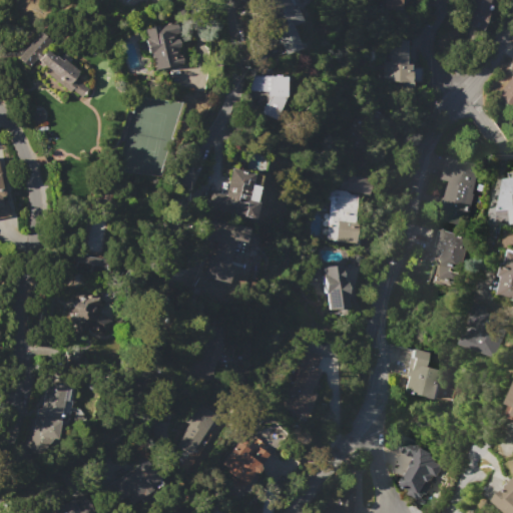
[(287,0),(292,11),(282,15),(286,26),(275,30),(262,0),(287,0)]
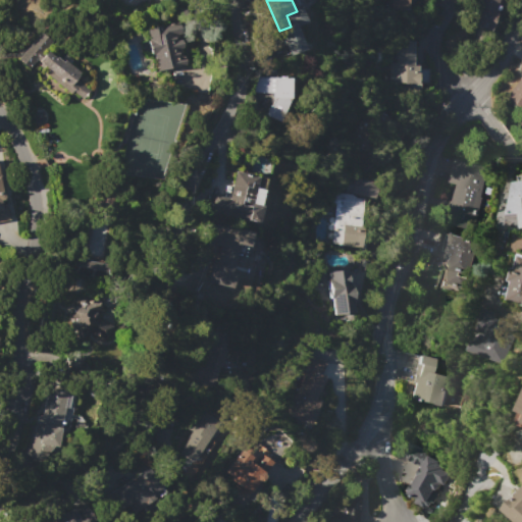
[(407,0),(407,9),(389,8),(389,0),(407,0)]
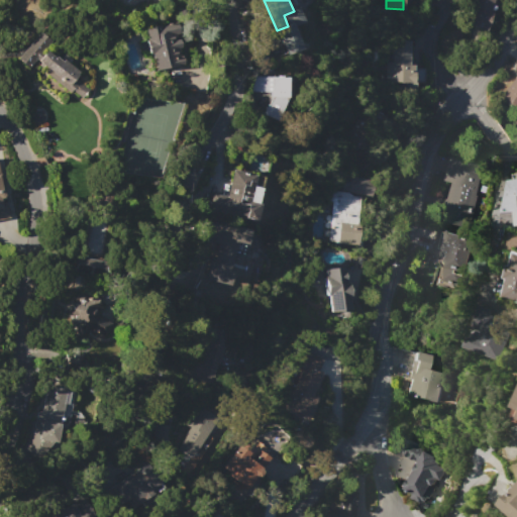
[(471,0),(493,0),(490,10),(492,11),(486,30),(463,22),(471,0)]
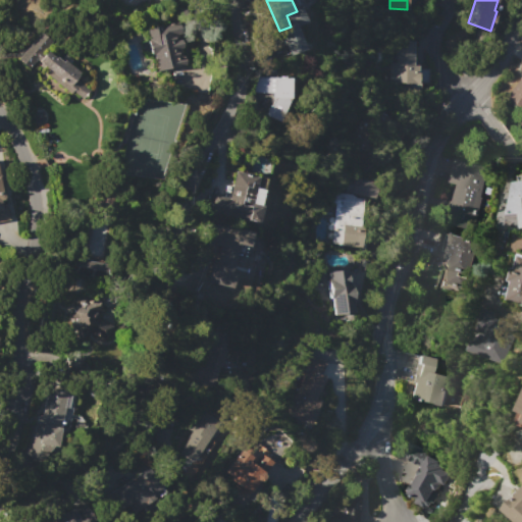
[(145,29),(160,24),(161,28),(177,23),(179,35),(176,35),(177,40),(179,40),(181,47),(179,48),(181,57),(183,57),(184,65),(156,71),(152,54),(150,55),(149,50),(141,51),(139,42),(148,40),(145,29)]
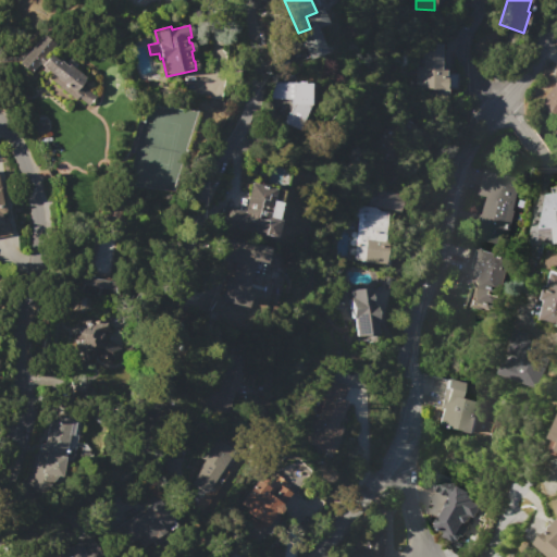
[(15,66),(41,34),(54,45),(48,53),(58,61),(58,60),(65,66),(66,65),(65,64),(70,59),(76,64),(73,69),(84,78),(79,84),(94,96),(87,103),(78,97),(75,100),(46,76),(49,73),(39,65),(29,77),(15,66)]
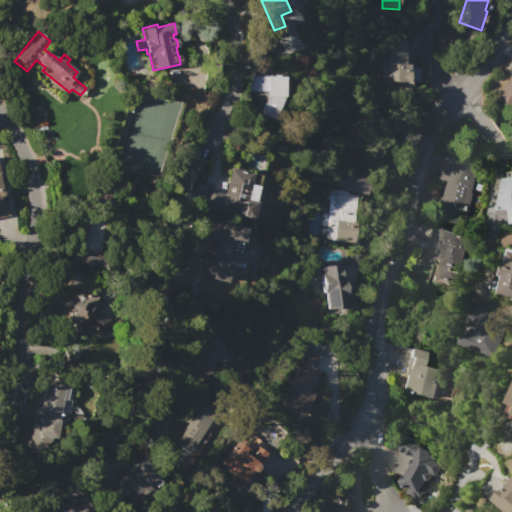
[(379,80),(380,63),(384,63),(384,61),(388,61),(389,40),(405,40),(404,64),(409,64),(409,81),(379,80)]
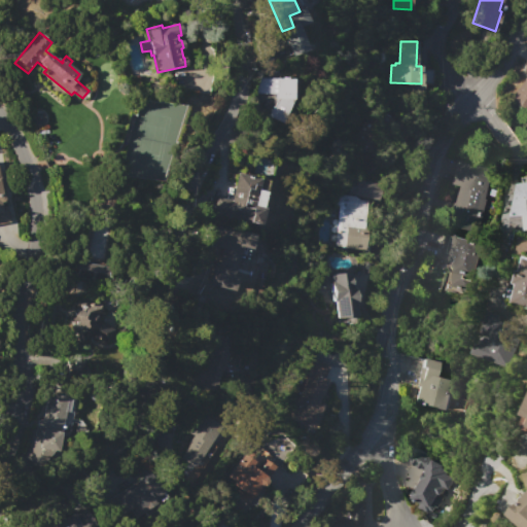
[(526,74),(526,113),(508,99),(526,74)]
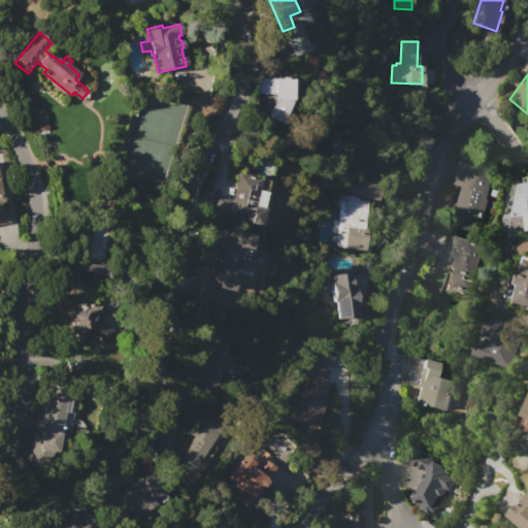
[(297,98),(284,124),(267,117),(276,94),(257,94),(257,78),(283,78),(283,76),(294,77),(294,79),(298,79),(297,95),(297,98)]
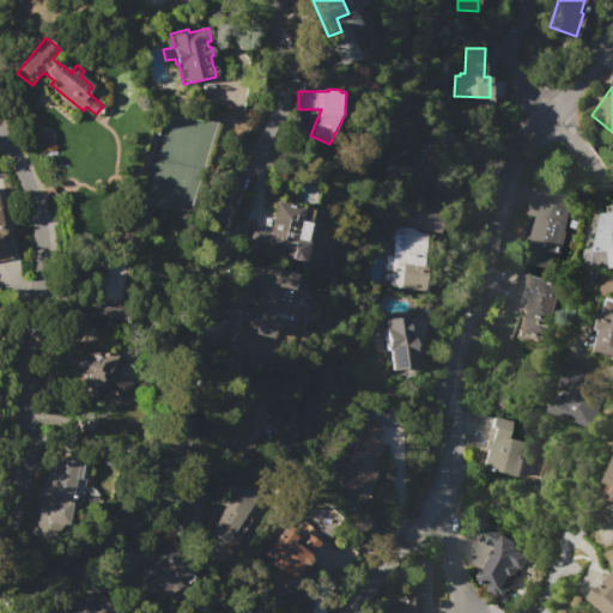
[(405,173),(426,183),(442,155),(463,167),(473,149),(429,126),(405,173)]
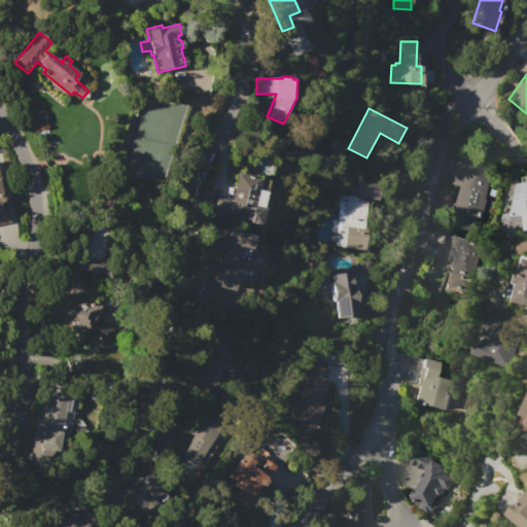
[(457,160),(492,169),(476,233),(448,225),(459,185),(451,183),(457,160)]
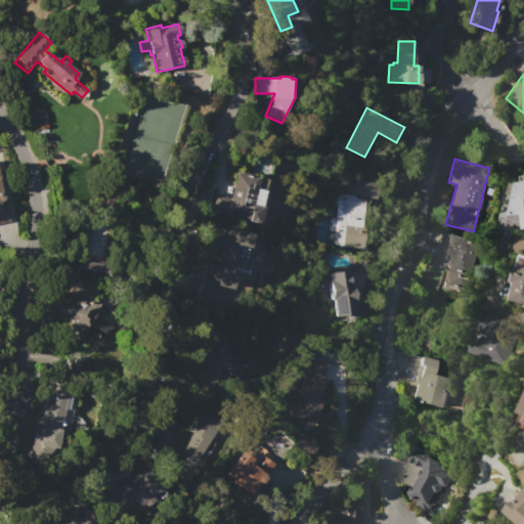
[(368,163),(372,168),(365,173),(362,169),(368,163)]
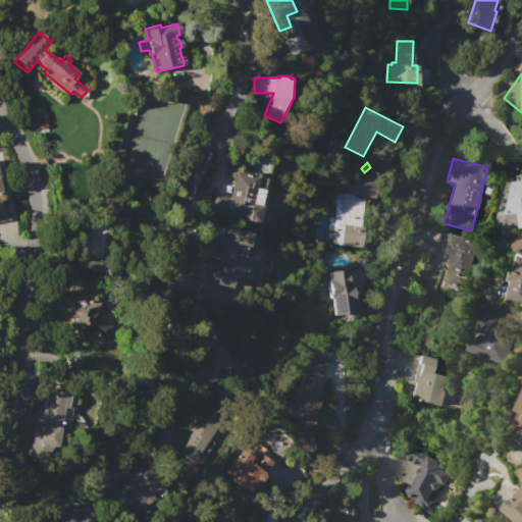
[(235,170),(256,176),(253,188),(261,190),(257,206),(261,207),(257,223),(208,211),(213,194),(227,198),(235,170)]
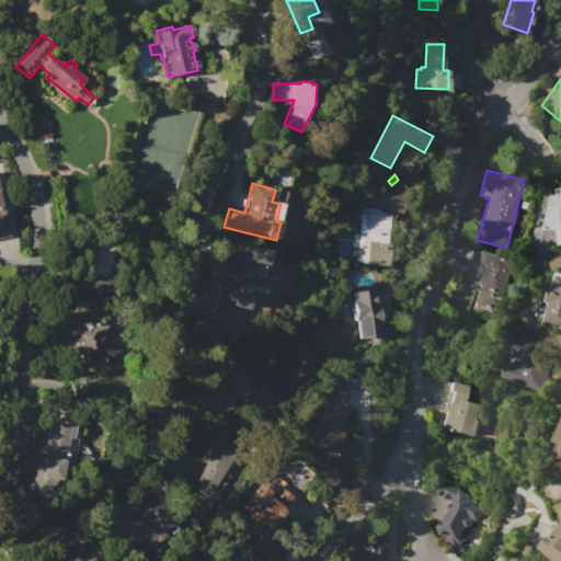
[(0,190),(6,214),(0,214),(0,219),(6,218),(10,236),(0,237),(0,190)]
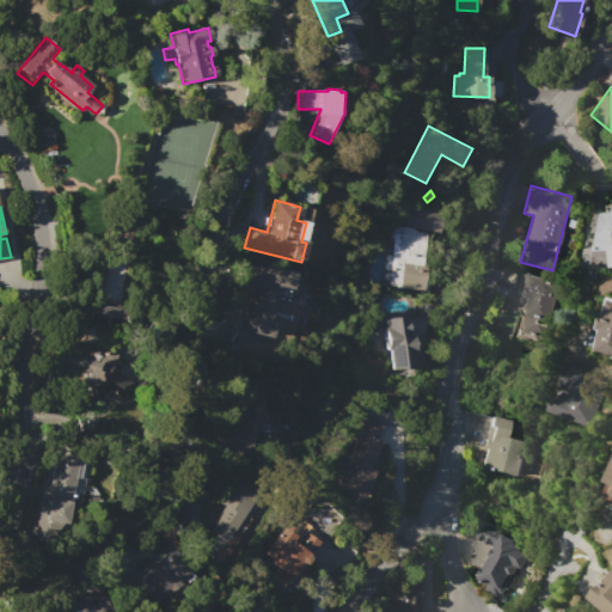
[(407,207),(440,214),(436,232),(403,225),(407,207)]
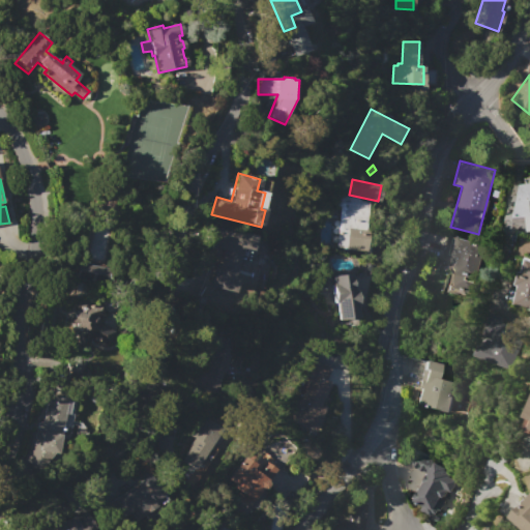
[(365,252),(337,248),(342,207),(340,206),(340,199),(344,200),(344,196),(356,197),(361,201),(369,202),(365,230),(367,230),(365,252)]
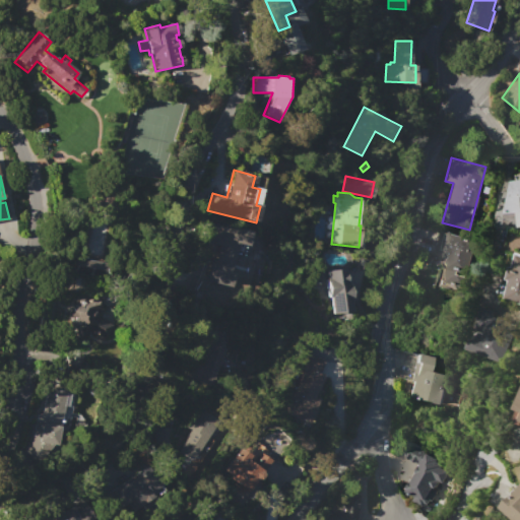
[(212,225),(243,234),(242,241),(238,253),(236,253),(231,272),(235,273),(231,287),(205,280),(210,261),(203,259),(212,225)]
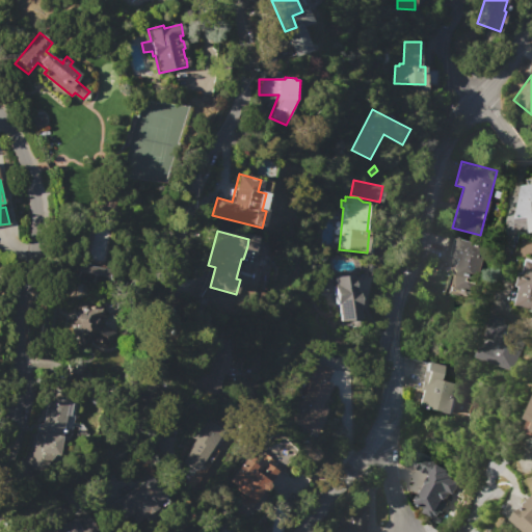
[(450,236),(487,245),(474,294),(452,289),(457,273),(448,260),(449,258),(444,257),(450,236)]
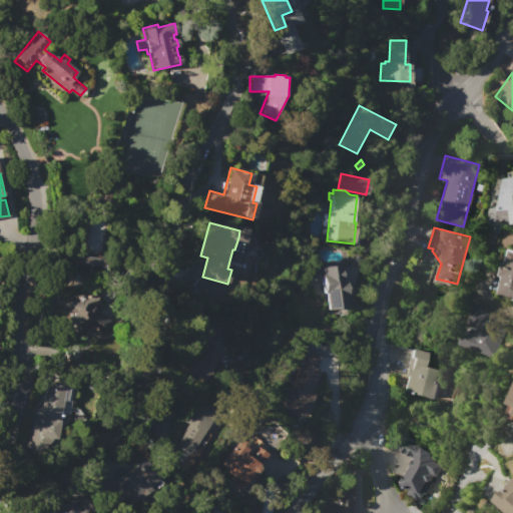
[(512,251),(512,301),(496,297),(502,276),(499,275),(502,262),(505,263),(508,250),(512,251)]
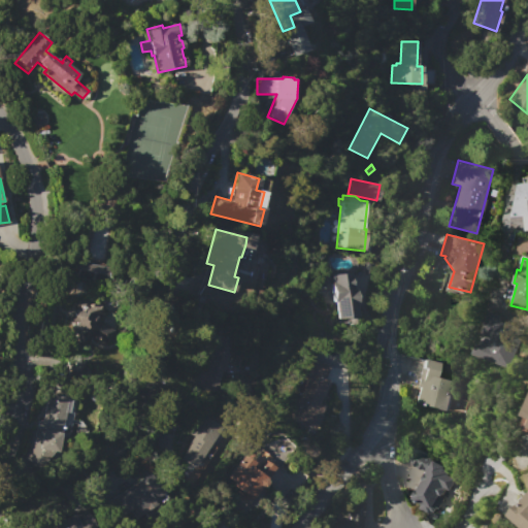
[(79,263),(107,268),(105,282),(76,276),(79,263)]
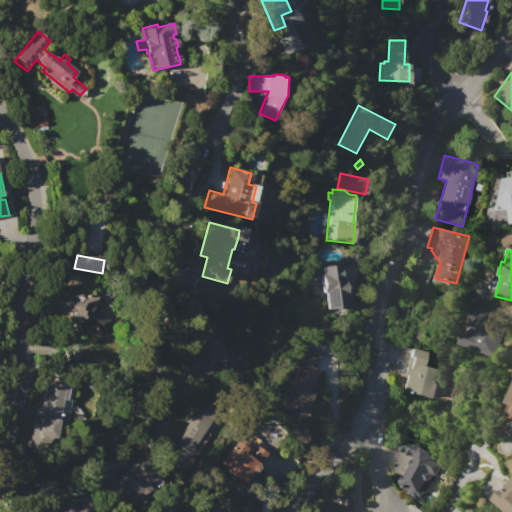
[(322,266),(338,265),(340,279),(342,279),(344,306),(326,308),(324,294),(322,294),(321,283),(323,283),(322,266)]
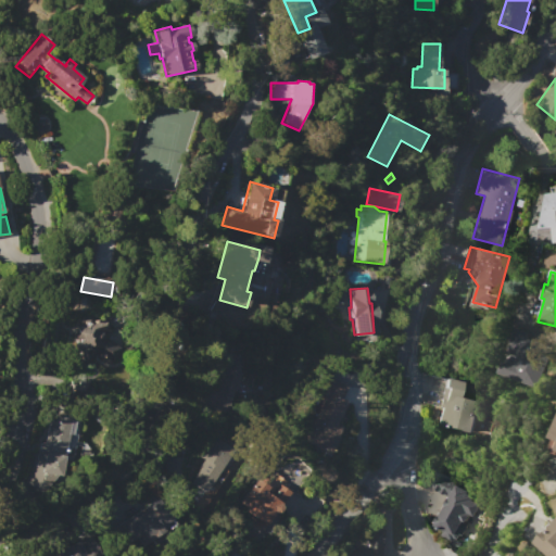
[(79,319),(92,317),(93,323),(104,318),(109,329),(103,332),(104,339),(106,341),(119,348),(113,362),(98,354),(93,355),(84,352),(77,333),(80,330),(79,319)]
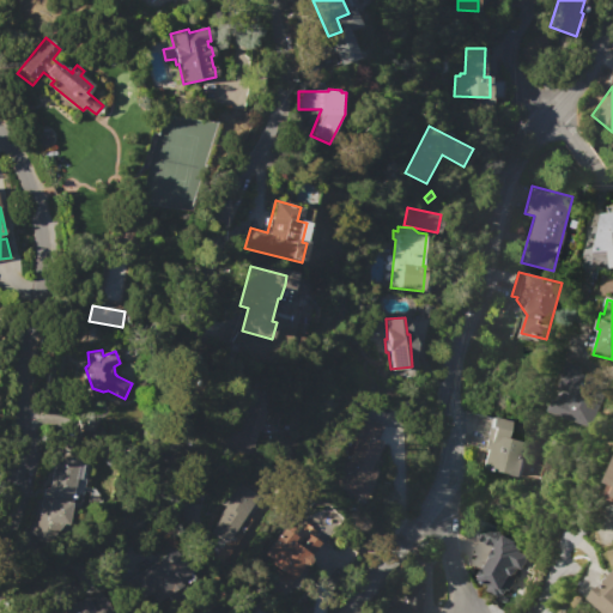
[(572,363),(583,366),(581,374),(606,383),(589,430),(547,414),(554,396),(565,400),(569,392),(563,389),(572,363)]
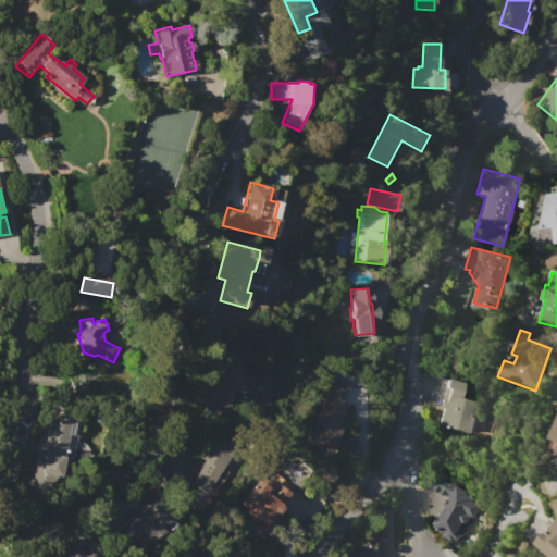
[(229,355),(242,358),(238,372),(240,372),(238,381),(247,383),(244,394),(233,391),(229,407),(225,406),(224,408),(220,407),(220,409),(198,405),(201,388),(214,392),(221,366),(225,367),(229,355)]
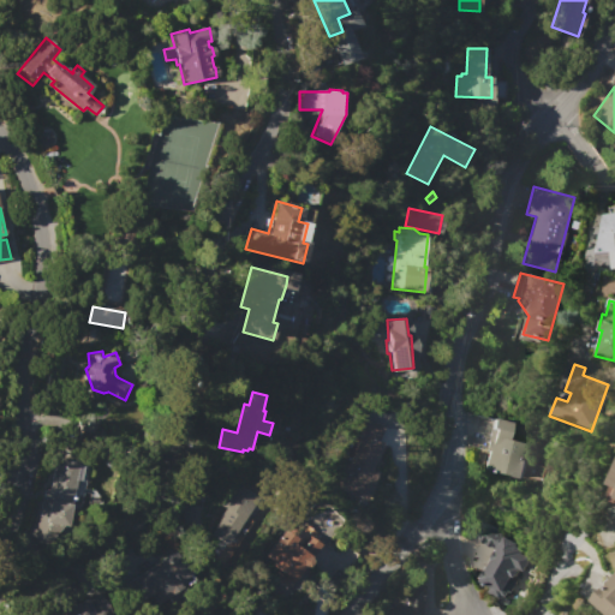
[(338,488),(359,439),(353,436),(360,418),(382,428),(376,441),(382,443),(371,470),(376,472),(365,500),(338,488)]
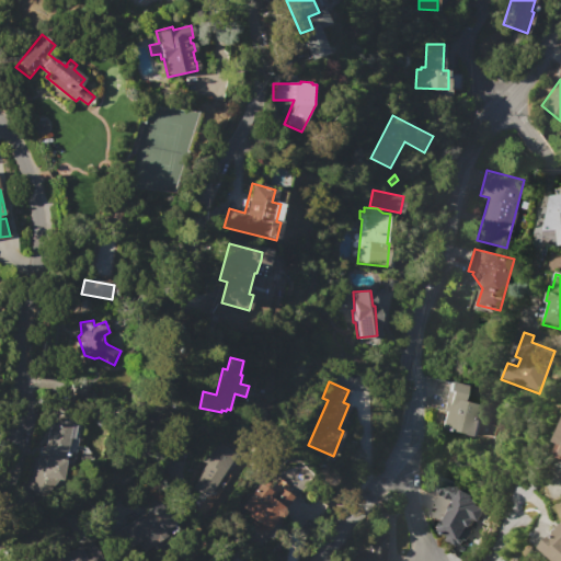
[(451,381),(468,386),(465,401),(478,404),(476,414),(473,413),(472,418),(478,419),(473,436),(441,428),(447,403),(448,403),(451,391),(449,391),(451,381)]
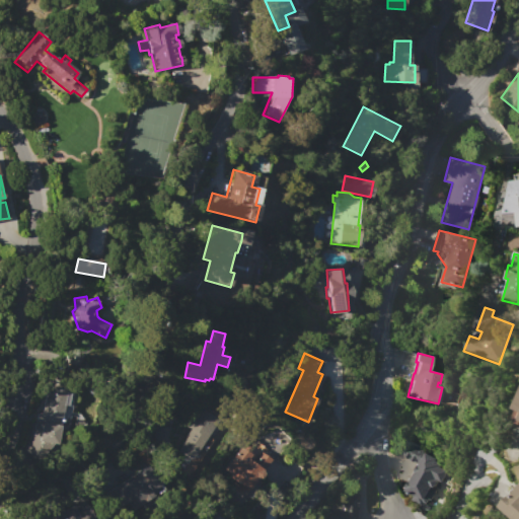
[(65,368),(81,369),(81,355),(65,355),(65,368)]
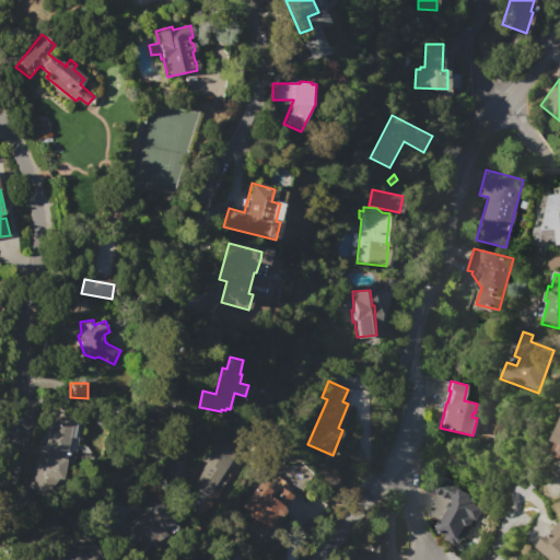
[(50,418),(71,421),(58,497),(33,492),(42,445),(45,445),(50,418)]
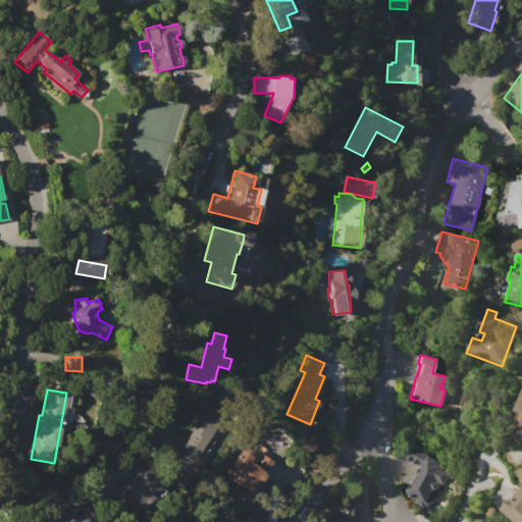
[(192,463),(178,454),(184,446),(183,446),(192,432),(187,429),(200,409),(218,421),(192,463)]
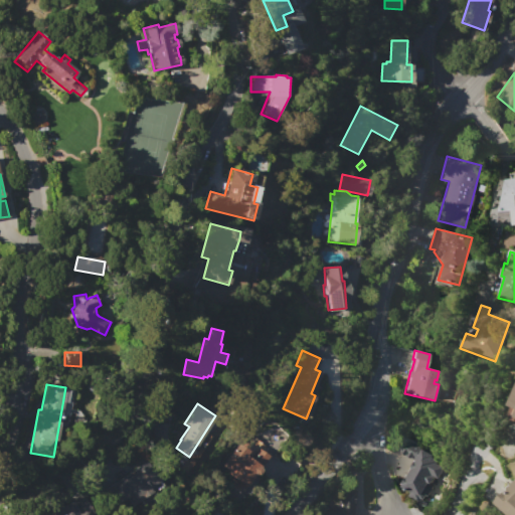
[(167,441),(168,423),(152,422),(151,440),(167,441)]
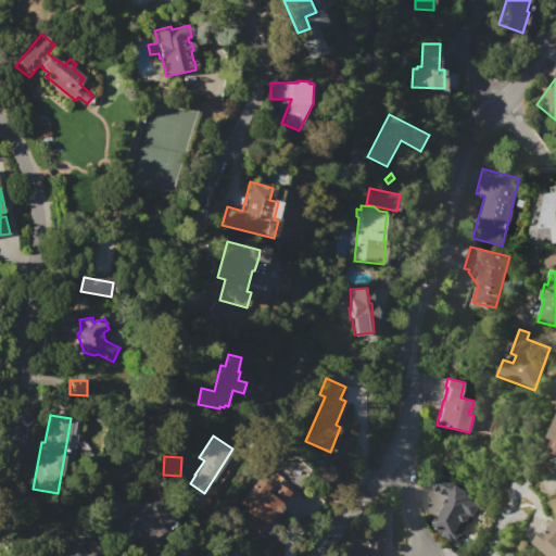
[(433,469),(455,481),(454,483),(468,492),(467,493),(474,496),(471,500),(480,504),(474,517),(469,514),(464,523),(467,525),(462,535),(459,534),(455,541),(453,540),(452,542),(440,535),(443,530),(441,529),(444,525),(441,522),(439,528),(434,526),(437,522),(436,521),(439,515),(440,515),(445,505),(444,505),(449,498),(450,498),(450,497),(425,483),(429,476),(430,476),(433,469)]
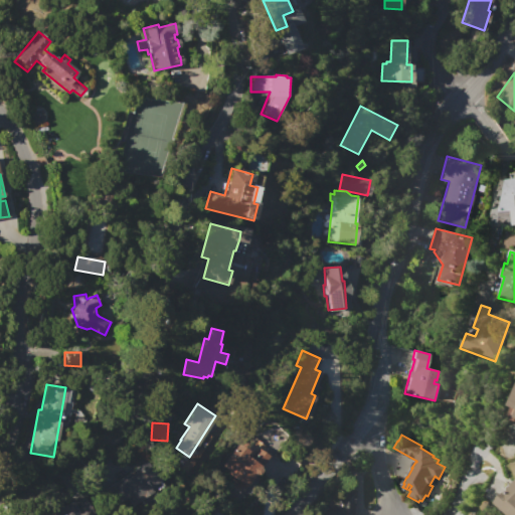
[(241,438),(249,444),(253,439),(261,444),(259,446),(269,453),(241,491),(230,483),(233,479),(226,474),(227,471),(220,466),(241,438)]
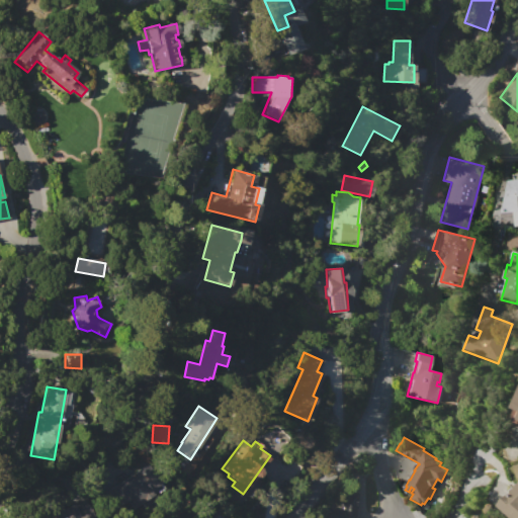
[(145,463),(159,484),(149,491),(151,495),(132,509),(125,501),(113,510),(102,494),(130,476),(131,478),(135,475),(133,471),(145,463)]
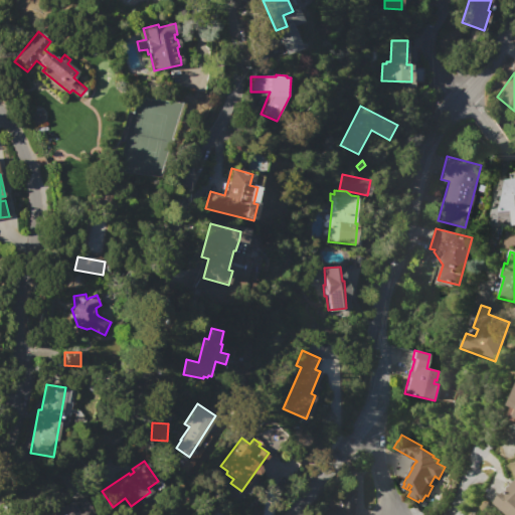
[(514,480),(514,514),(510,514),(497,502),(500,495),(507,491),(510,488),(509,487),(514,480)]
